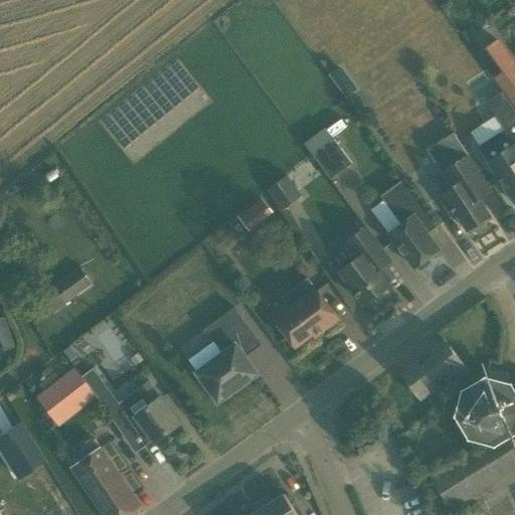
[(514,64),(497,39),(478,53),(514,103),(514,64)]
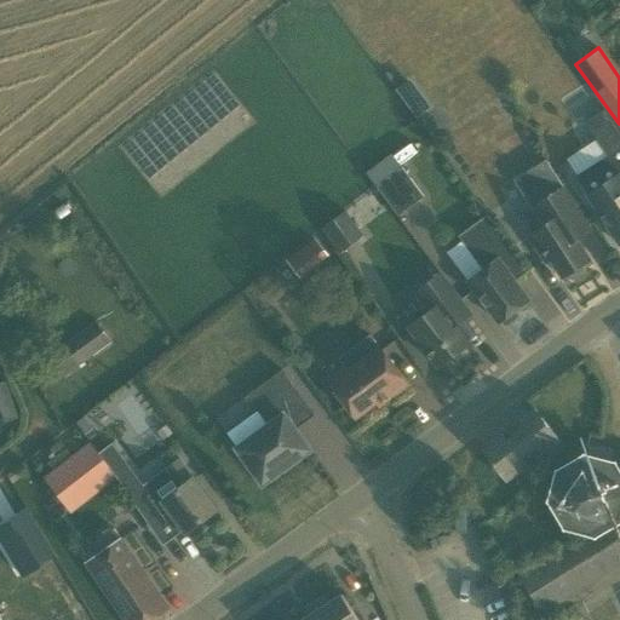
[(411,78),(396,87),(418,116),(431,105),(411,78)]
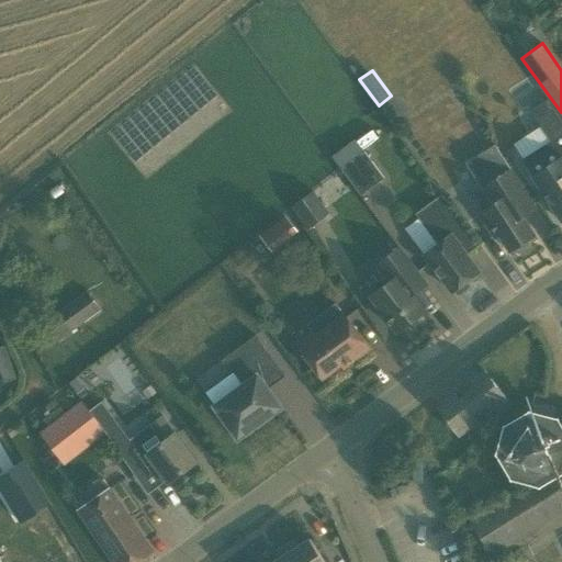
[(552,144),(524,163),(538,183),(551,203),(549,204),(550,205),(551,205),(561,222),(561,120),(548,99),(531,111),(541,125),(552,144)]
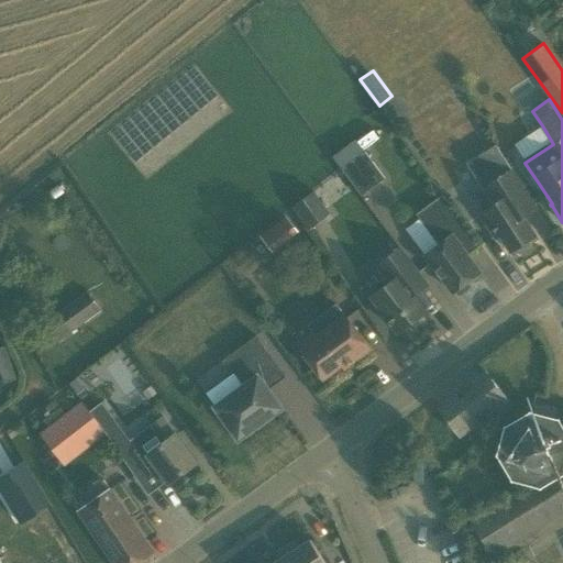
[(496,145),(470,162),(485,187),(496,203),(479,213),(496,239),(500,235),(510,252),(517,249),(521,251),(530,245),(530,240),(536,235),(523,217),(536,209),(537,209),(536,207),(534,205),(512,169),(496,145)]
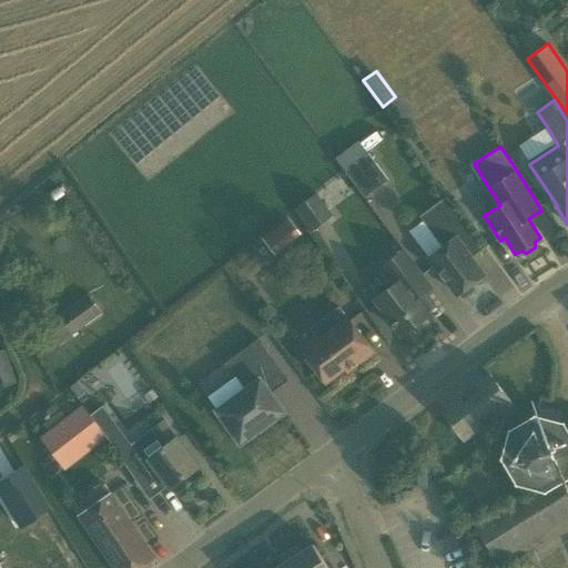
[(368,152),(345,170),(364,196),(388,179),(368,152)]
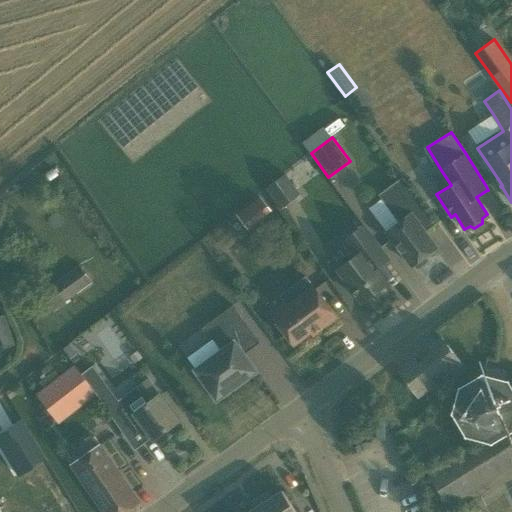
[(266,188),(280,208),(300,195),(285,175),(266,188)]
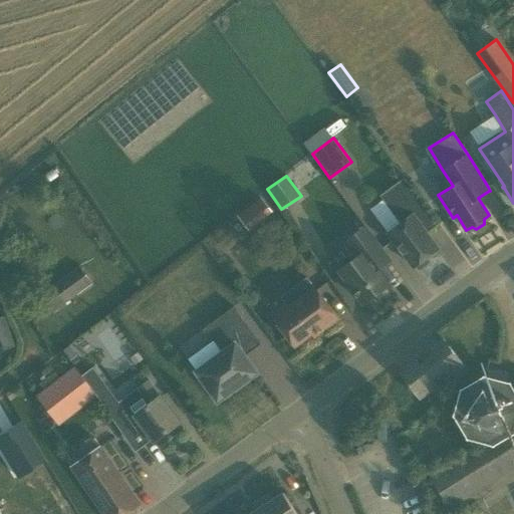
[(439,224),(405,178),(380,196),(401,224),(388,233),(414,267),(417,265),(419,269),(430,261),(427,258),(431,255),(430,253),(434,249),(436,251),(439,248),(427,232),(439,224)]
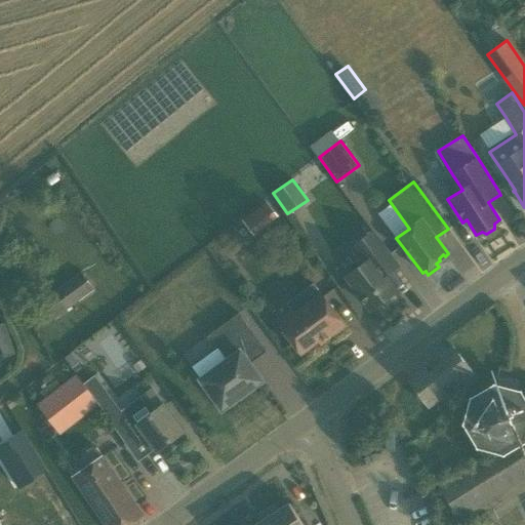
[(267,201),(254,211),(266,226),(278,216),(267,201)]
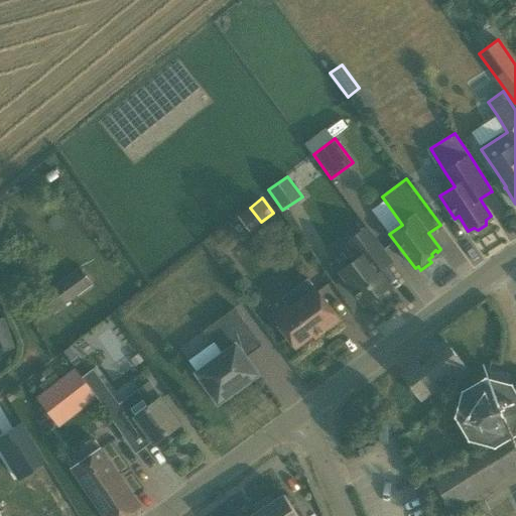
[(391,286),(379,270),(391,261),(367,228),(348,242),(360,258),(341,272),(346,279),(344,283),(351,291),(355,290),(365,305),(391,286)]
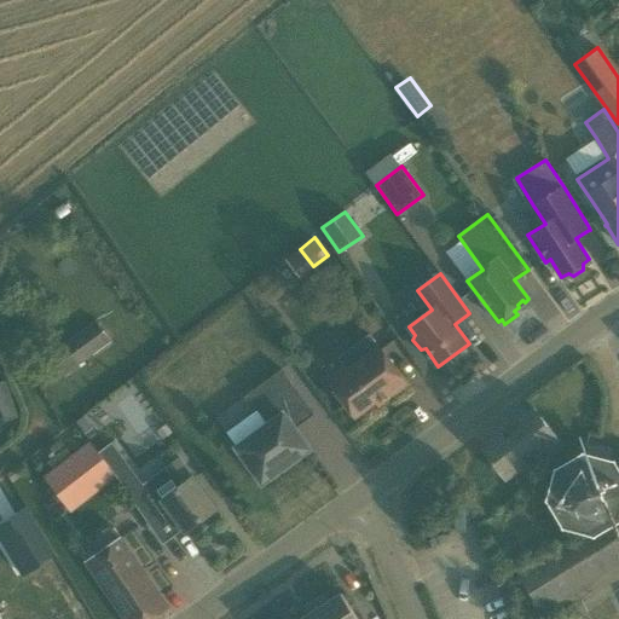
[(110,341),(94,320),(48,358),(64,377),(110,341)]
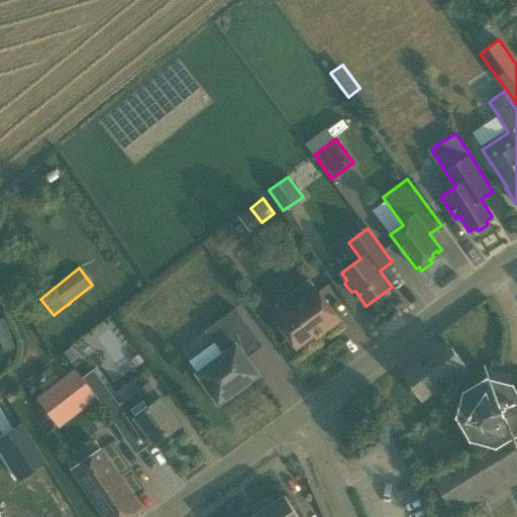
[(275,319),(297,348),(313,335),(316,338),(340,320),(316,289),(275,319)]
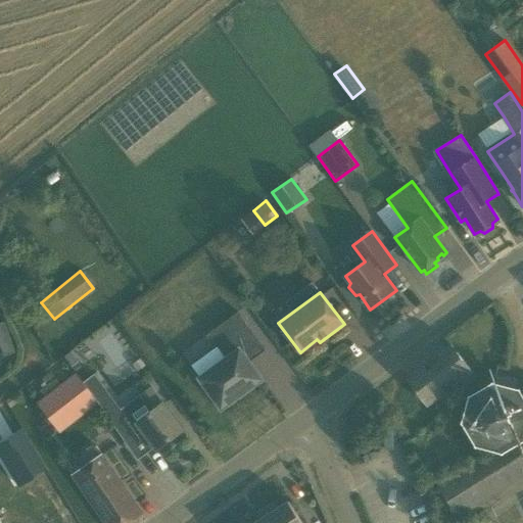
[(248,389),(247,388),(262,378),(249,362),(266,349),(238,312),(208,333),(227,359),(200,378),(222,408),(236,397),(236,398),(239,396),(239,395),(245,390),(245,391),(248,389)]
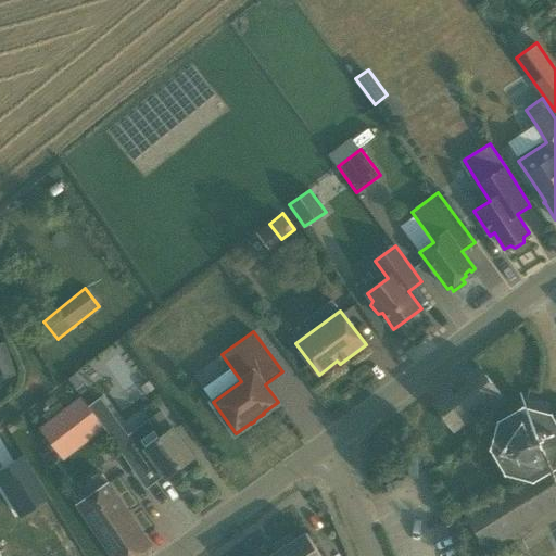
[(479,366),(432,401),(454,430),(501,394),(479,366)]
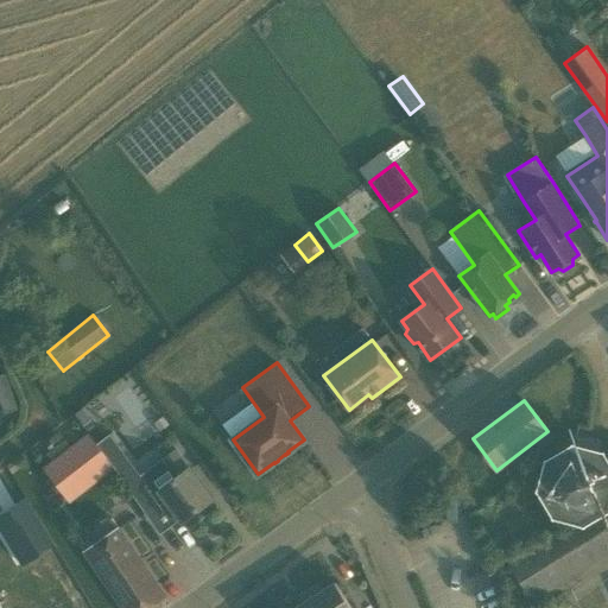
[(88,432),(42,467),(69,502),(115,468),(88,432)]
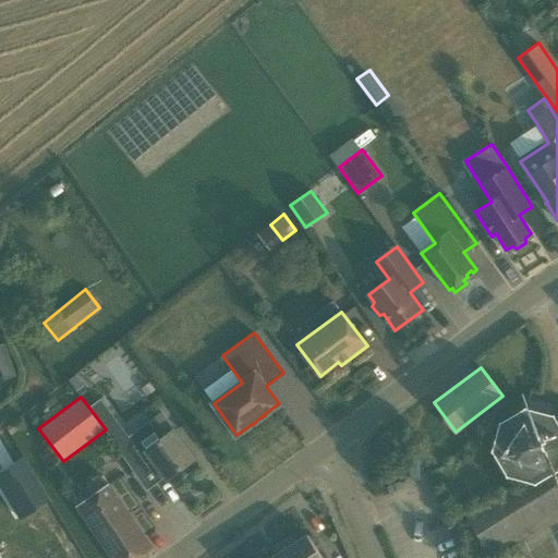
[(100,401),(89,409),(106,429),(133,472),(152,458),(168,480),(195,459),(174,431),(161,413),(149,421),(134,433),(128,438),(100,401)]
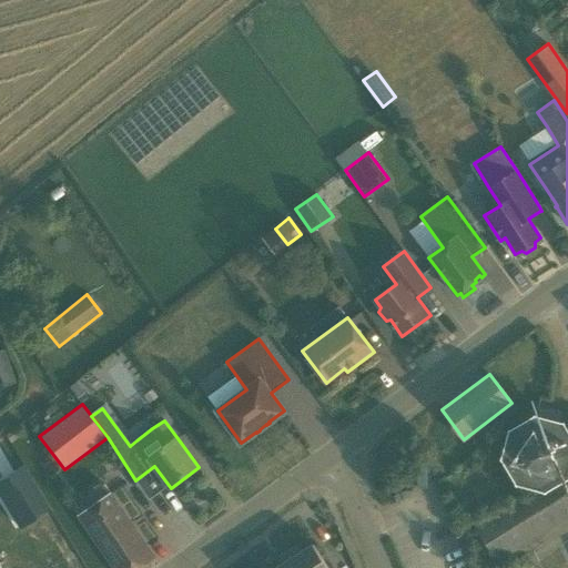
[(527,470),(544,475),(558,467),(561,450),(555,436),(538,432),(524,439),(519,455),(527,470)]
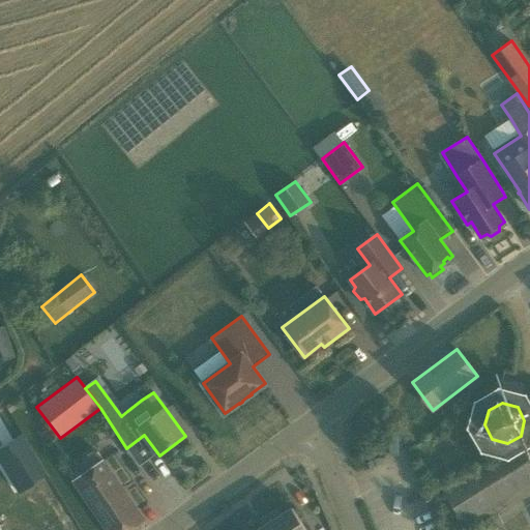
[(23,434),(0,446),(0,465),(17,495),(22,492),(35,484),(49,476),(23,434)]
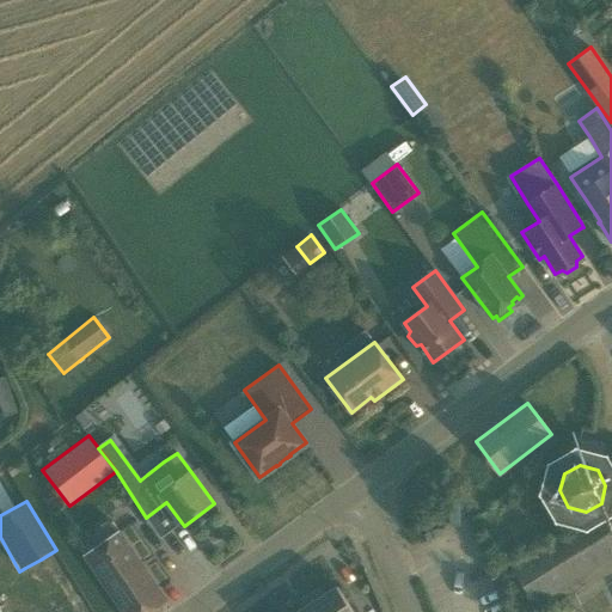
[(611,505),(510,568),(536,606),(611,557),(611,505)]
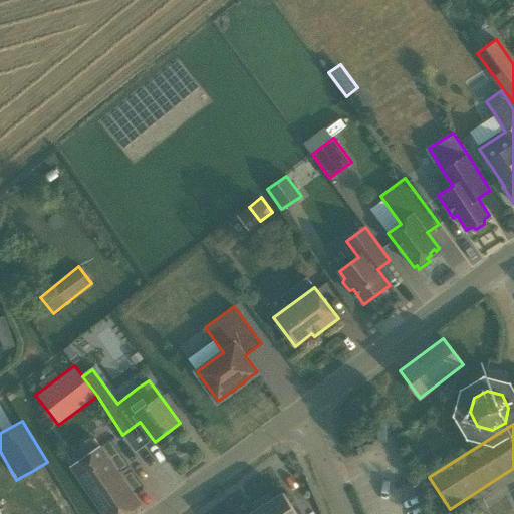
[(79,449),(84,456),(70,466),(103,513),(126,513),(141,505),(95,438),(89,437),(79,444),(79,449)]
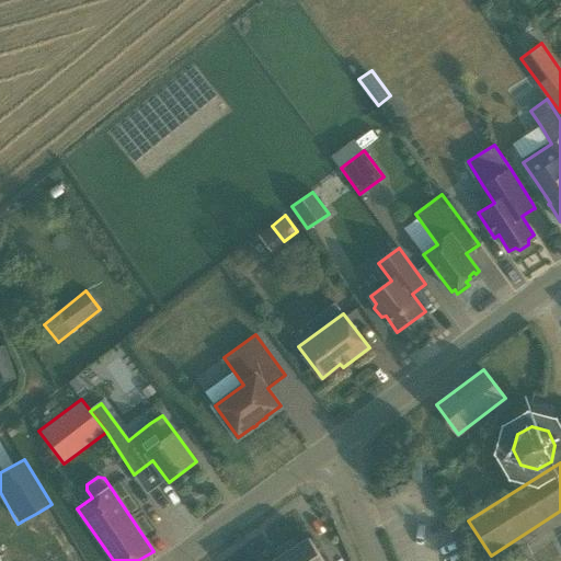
[(285,545),(296,560),(324,560),(309,538),(298,545),(294,539),(285,545)]
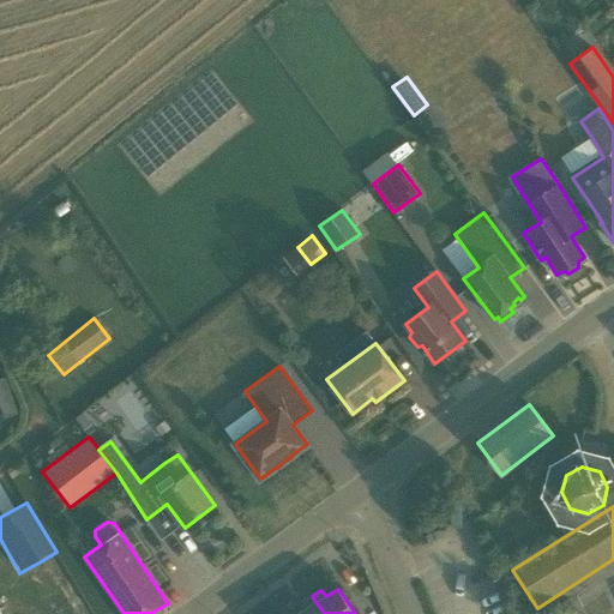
[(307,608),(298,613),(324,613),(312,596),(302,602),(307,608)]
